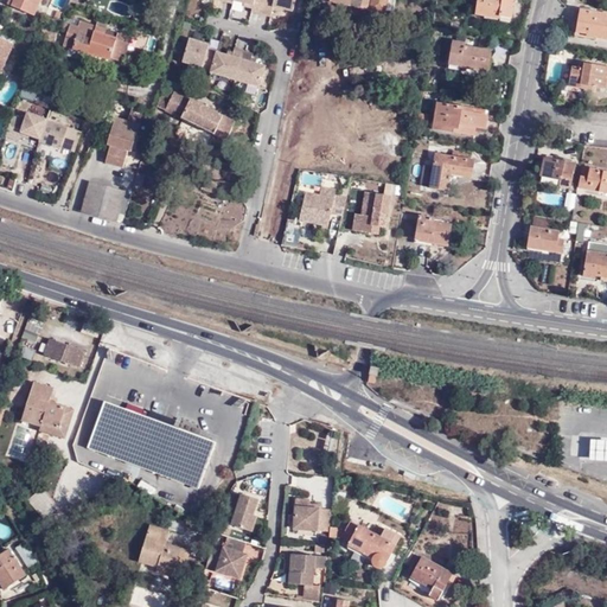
[(14,0),(13,6),(34,16),(40,0),(14,0)]
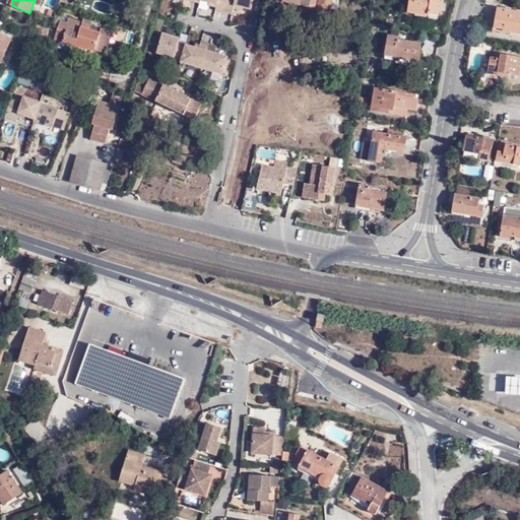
[(186,0),(233,11),(234,5),(251,9),(253,0),(186,0)]
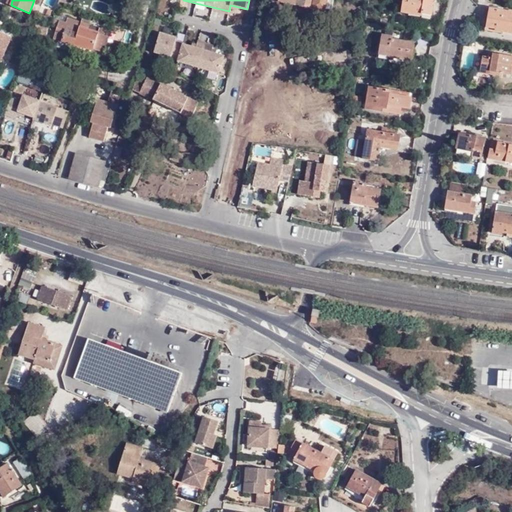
[(326,8),(327,0),(279,0),(281,0),(286,1),(297,3),(298,6),(323,11),(326,8)]
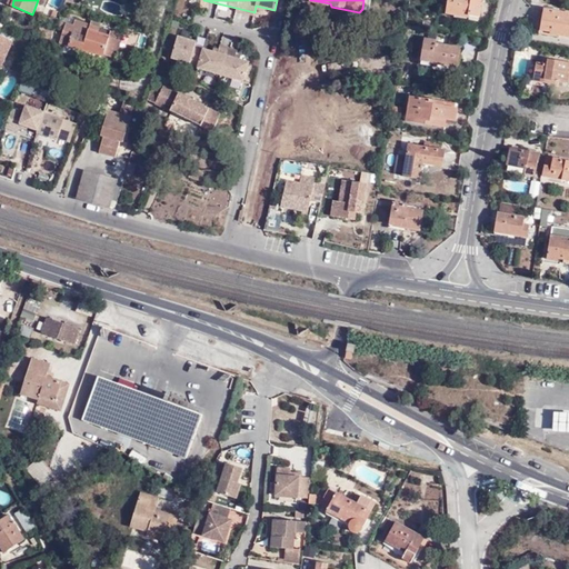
[(479,17),(481,0),(447,0),(446,13),(469,17),(469,15),(479,17)]
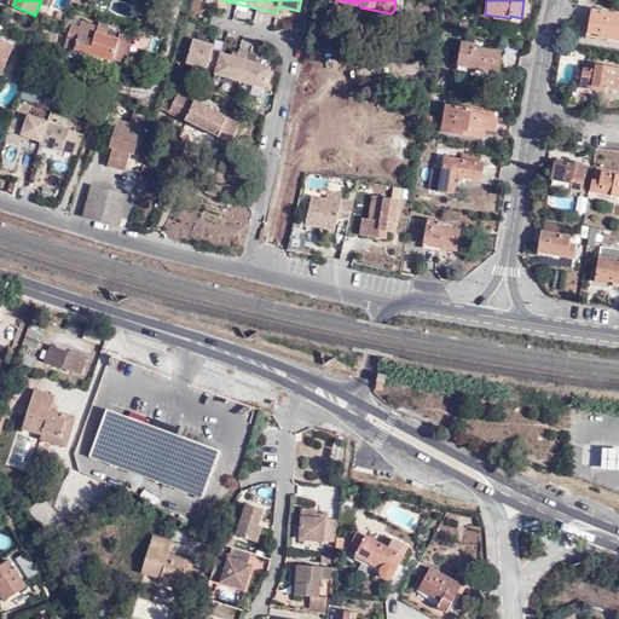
[(618,40),(618,15),(593,10),(588,32),(600,34),(599,36),(618,40)]
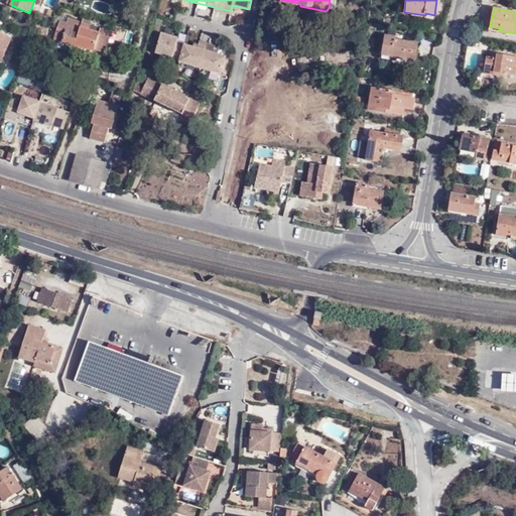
[(80,26),(82,20),(71,17),(68,22),(60,20),(54,37),(106,52),(112,30),(92,23),(90,29),(80,26)]
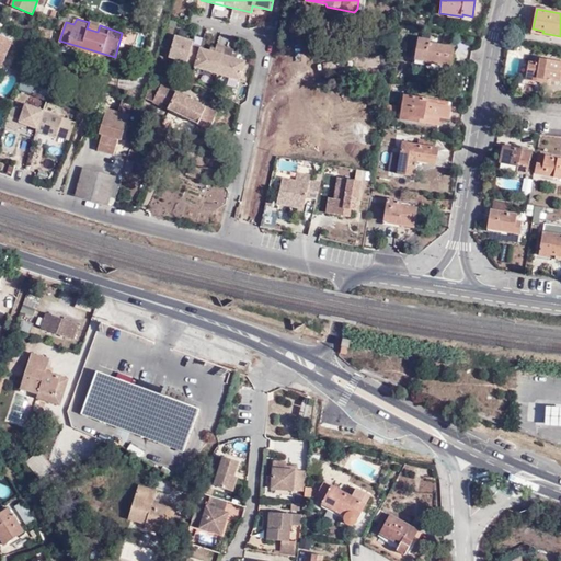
[(100,25),(89,22),(87,29),(98,32),(100,25)]
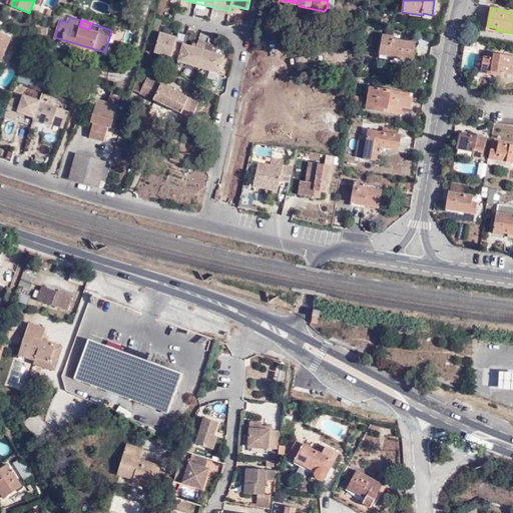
[(0,58),(3,60),(11,38),(0,33),(0,30),(0,29),(0,58)]
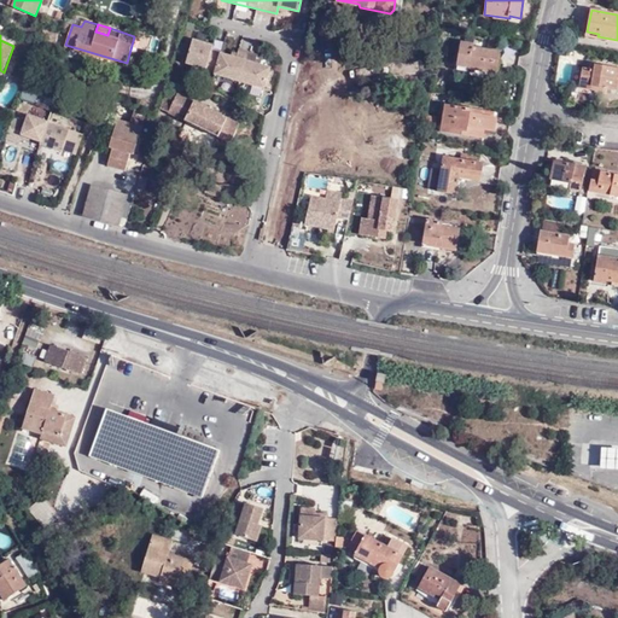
[(194,39),(188,62),(217,70),(223,51),(214,48),(215,45),(194,39)]
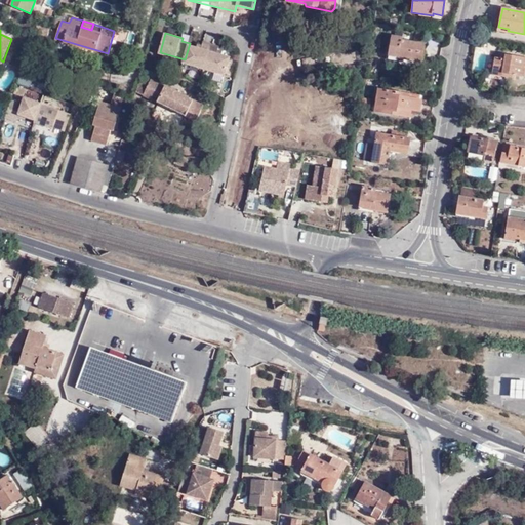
[(422,64),(427,45),(402,40),(403,37),(393,36),(389,54),(402,57),(403,59),(422,64)]
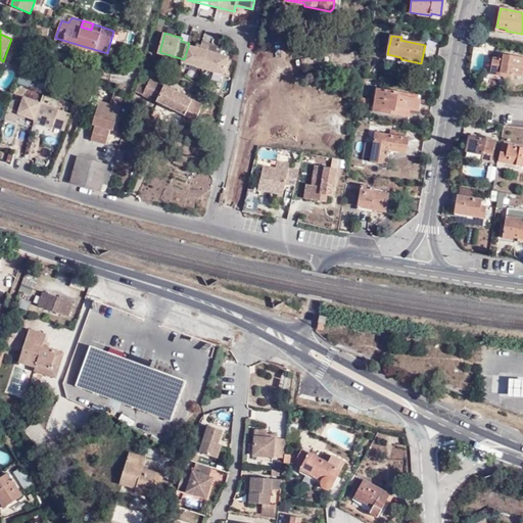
[(358,64),(355,53),(342,55),(343,65),(358,64)]
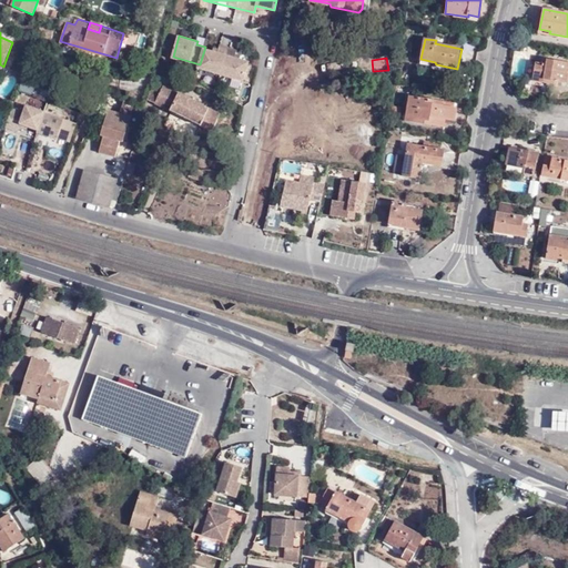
[(567,62),(544,58),(543,63),(535,62),(531,79),(545,81),(545,78),(566,82),(567,73),(567,62)]
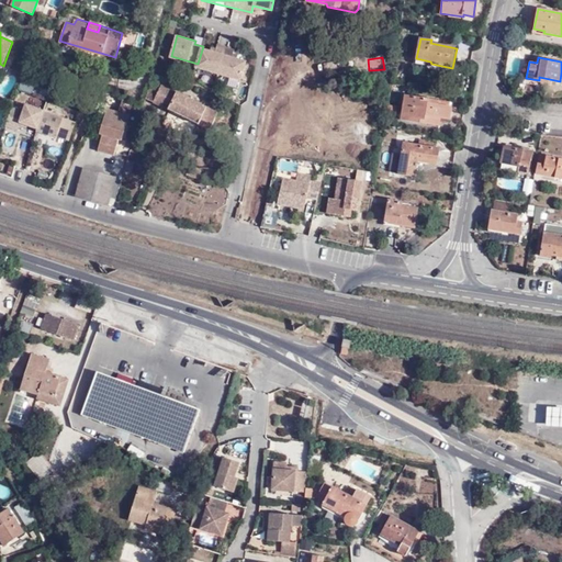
[(46,86),(49,75),(36,71),(33,81),(46,86)]
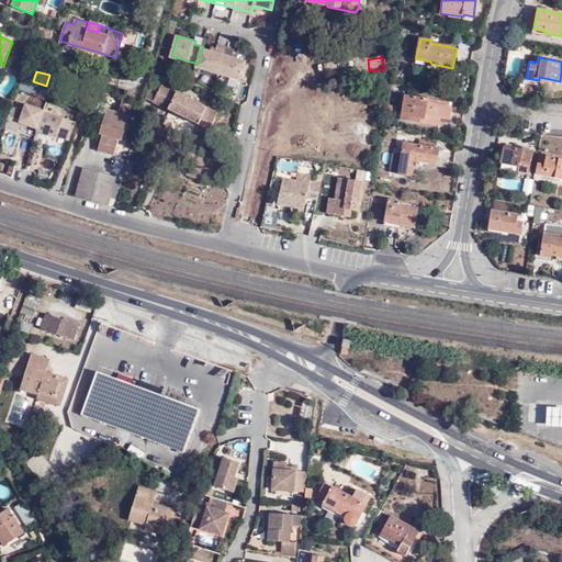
[(150,87),(147,98),(172,111),(200,125),(211,131),(220,113),(171,86),(170,88),(165,85),(160,91),(150,87)]
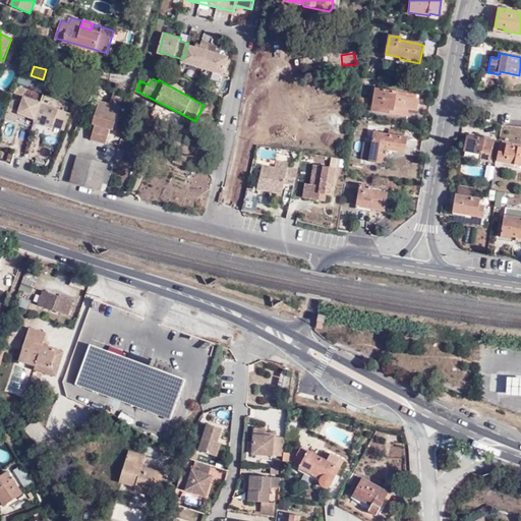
[(372,108),(389,112),(390,105),(408,109),(414,110),(417,99),(415,98),(415,95),(377,88),(372,108)]
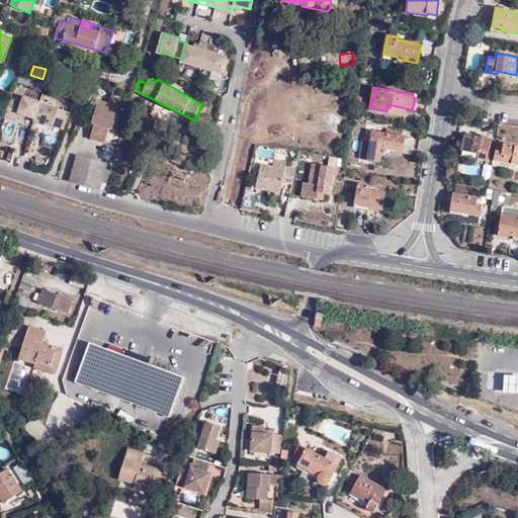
[(6,112),(63,131),(70,110),(22,94),(20,101),(11,98),(6,112)]
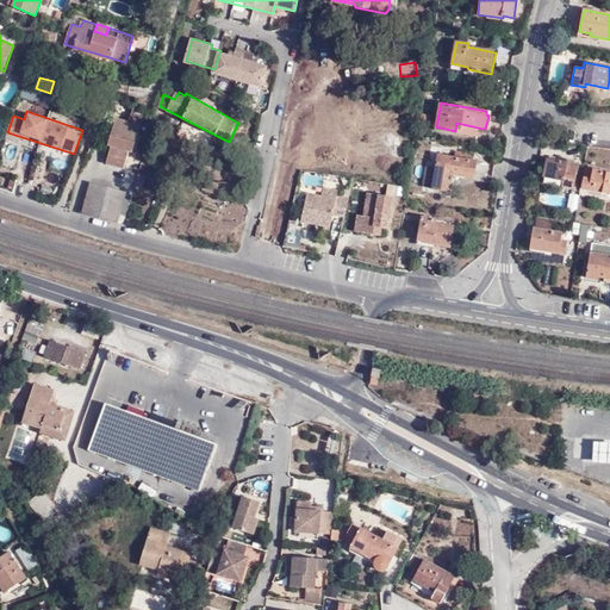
[(132,153),(139,126),(117,119),(109,147),(112,148),(107,165),(124,169),(130,153),(132,153)]
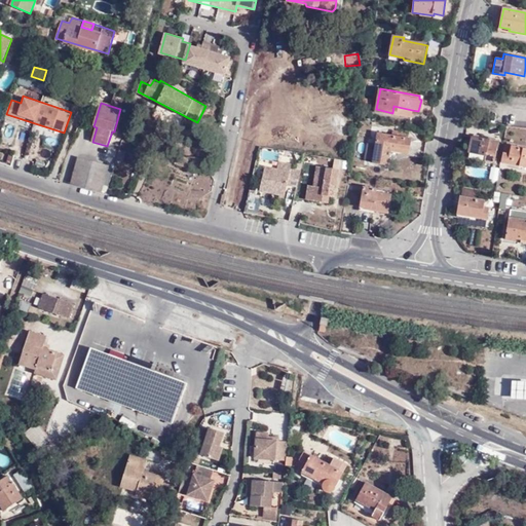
[(187,117),(161,104),(158,110),(183,123),(187,117)]
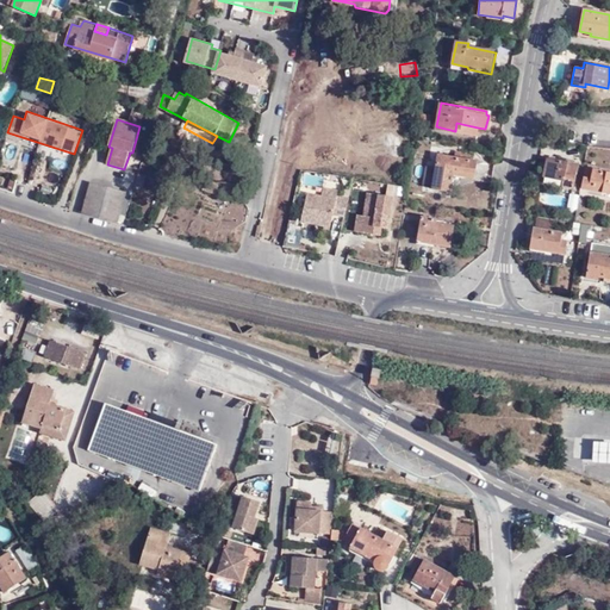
[(456,123),(455,131),(477,136),(478,128),(456,123)]
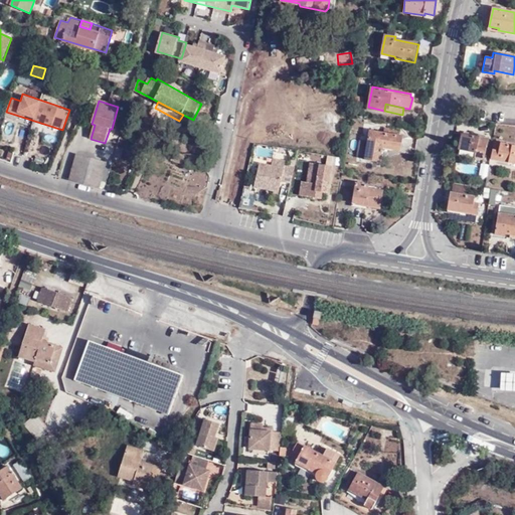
[(400,136),(401,130),(389,129),(388,133),(371,130),(364,160),(375,163),(379,143),(402,148),(404,136),(400,136)]
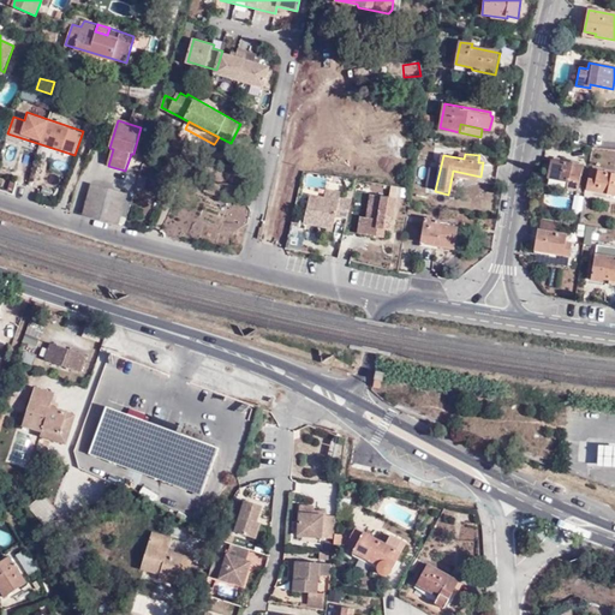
[(174,174),(179,159),(167,155),(162,168),(174,174)]
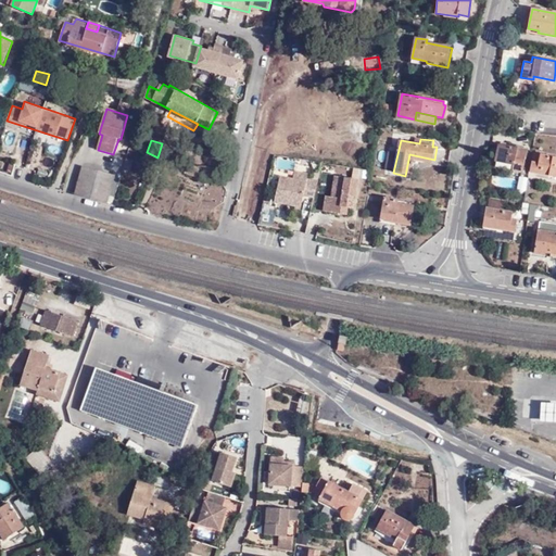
[(523,173),(528,149),(500,143),(496,162),(514,165),(513,171),(523,173)]
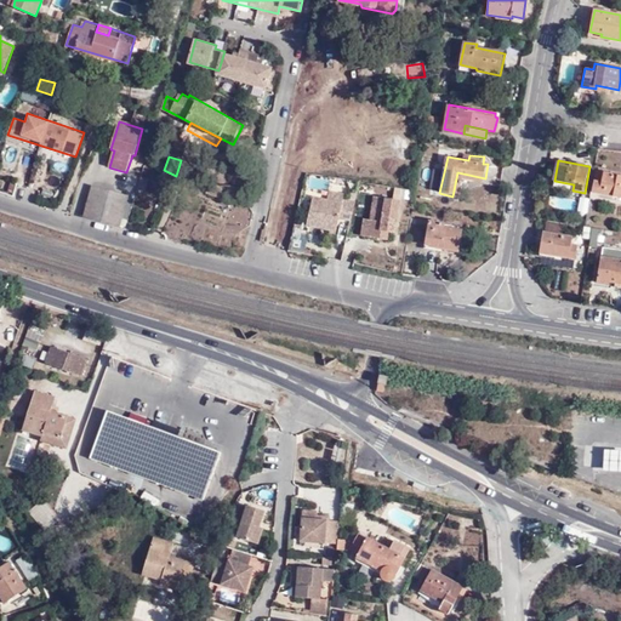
[(620,197),(620,175),(598,171),(594,192),(620,197)]
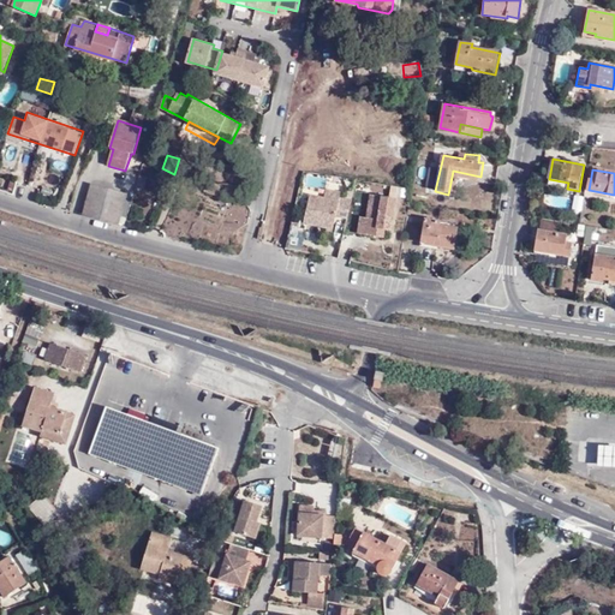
[(219,196),(222,189),(210,183),(206,190),(219,196)]
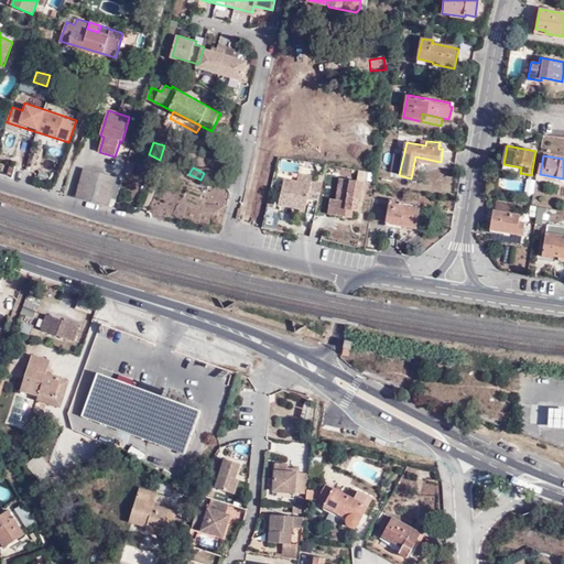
[(78,196),(110,205),(117,179),(87,171),(78,196)]
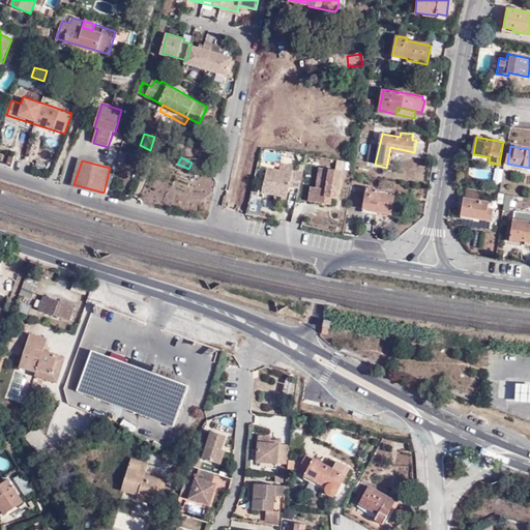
[(294,168),(267,163),(261,192),(288,198),(294,168)]
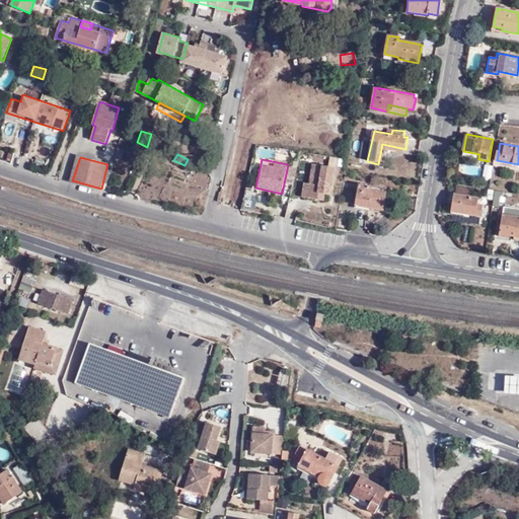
[(328,201),(335,165),(307,161),(301,196),(328,201)]
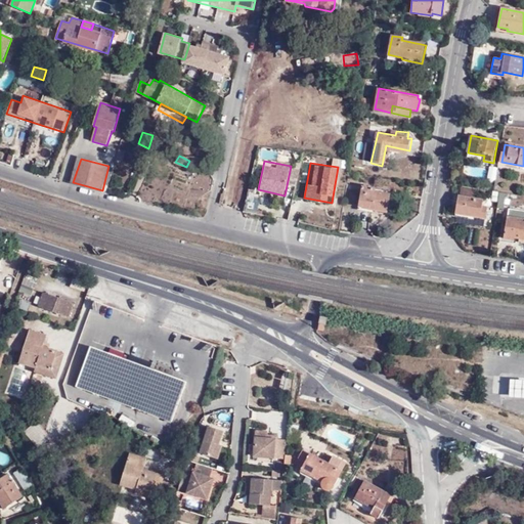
[(211,187),(209,175),(198,176),(199,188),(211,187)]
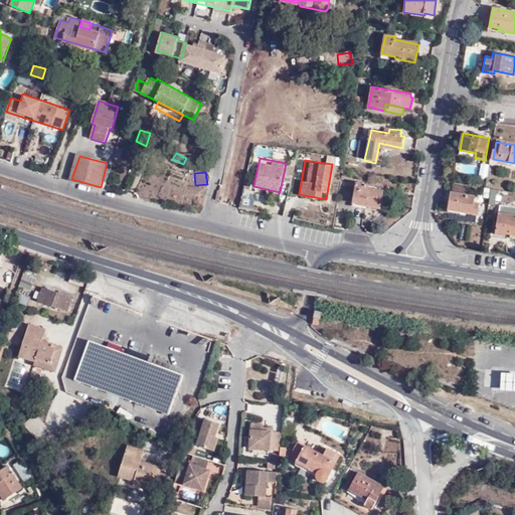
[(378,210),(382,192),(364,189),(366,185),(355,183),(350,203),(360,205),(359,207),(378,210)]
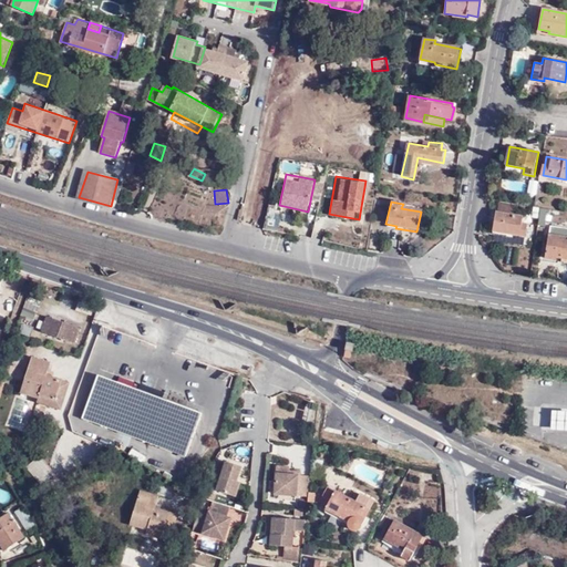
[(515,204),(498,202),(497,212),(513,215),(515,204)]
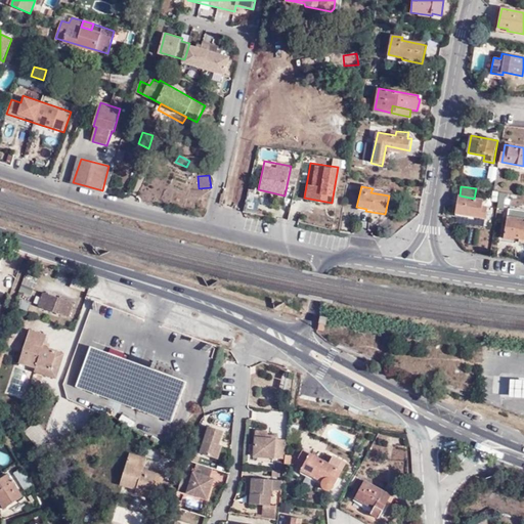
[(505,206),(506,192),(492,191),(492,206),(505,206)]
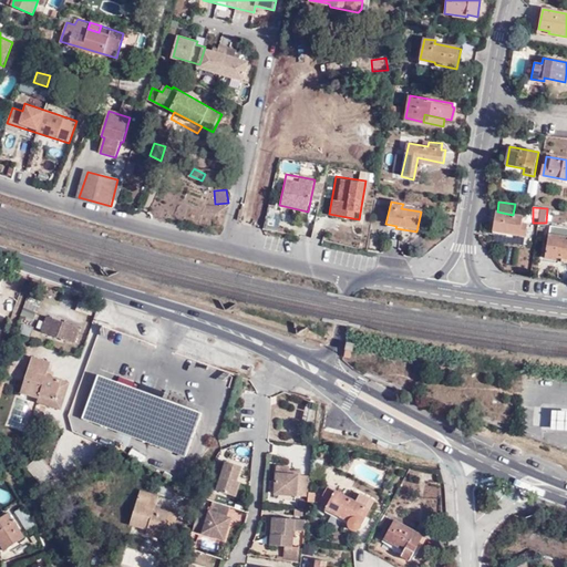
[(513,215),(497,212),(494,230),(512,233),(511,235),(527,237),(528,223),(523,222),(524,216),(513,215)]
